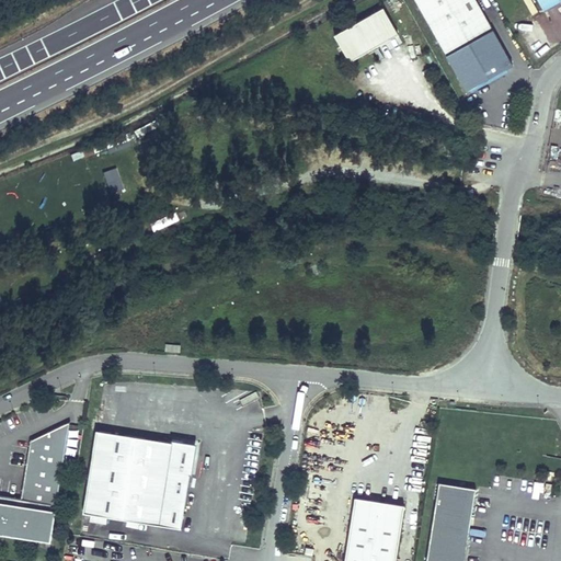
[(514,66),(477,0),(416,0),(468,92),(514,66)]
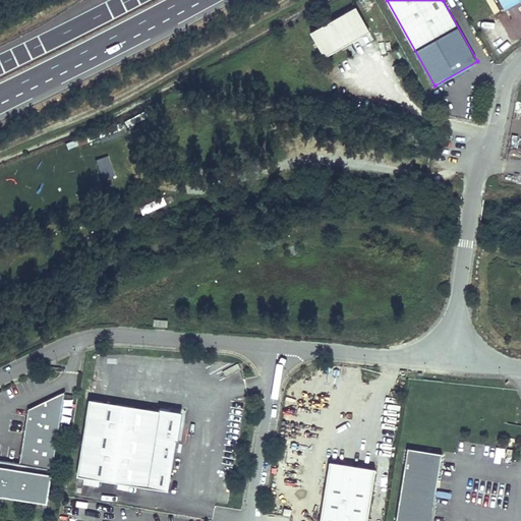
[(493,0),(485,0),(494,14),(499,11),(493,0)]
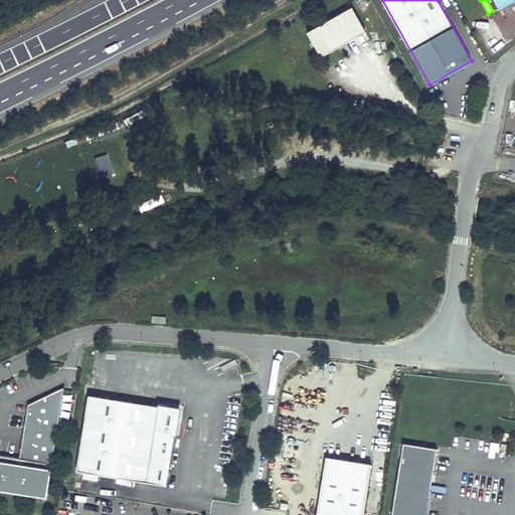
[(352,7),(308,32),(321,55),(365,30),(352,7)]
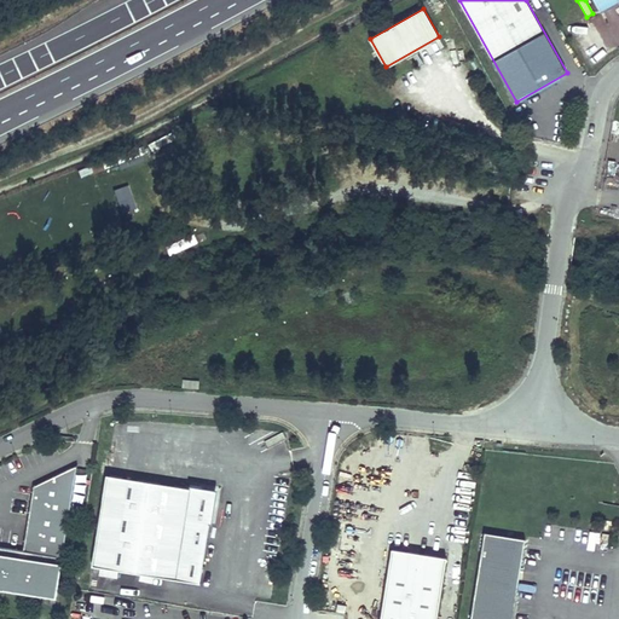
[(120,213),(134,208),(128,185),(113,189),(120,213)]
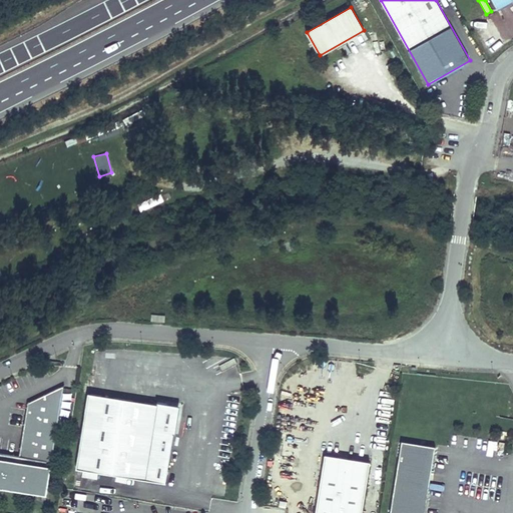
[(31,373),(19,381),(24,390),(36,382),(31,373)]
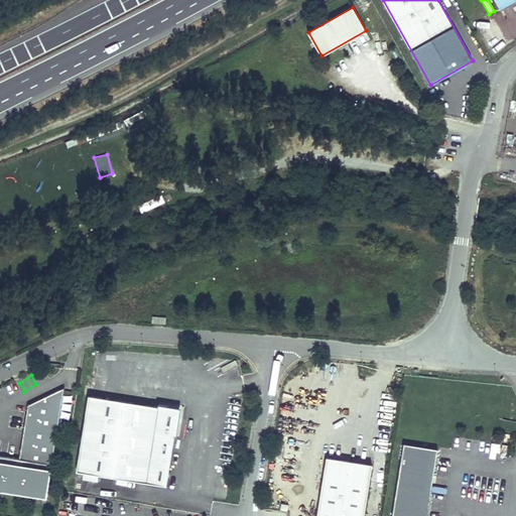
[(179,422),(167,406),(158,404),(158,407),(89,396),(77,472),(166,486),(174,436),(177,436),(179,422)]
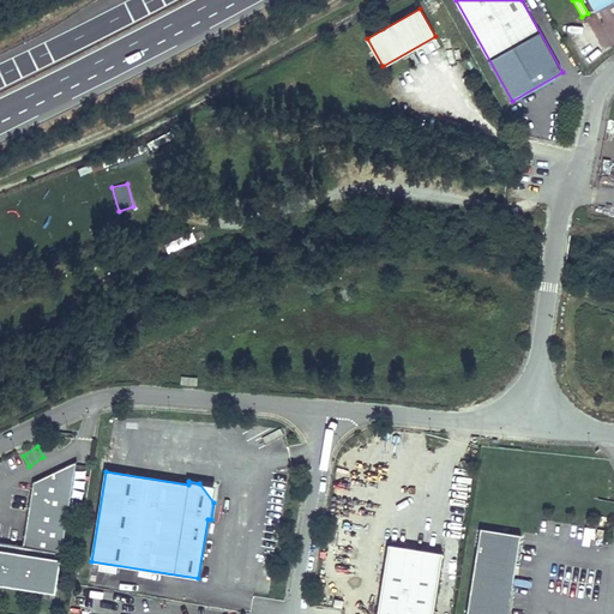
[(216,486),(199,483),(214,503),(216,486)]
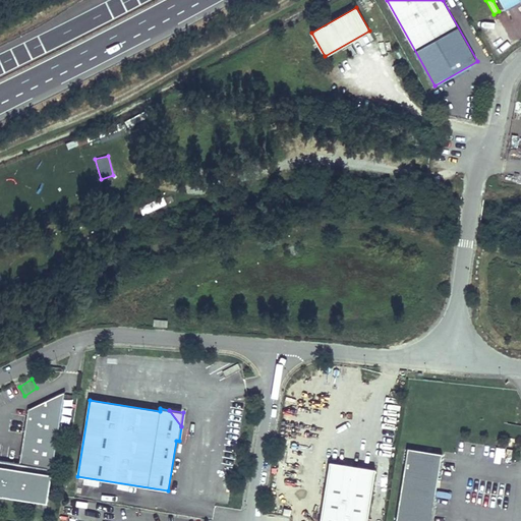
[(408,447),(396,520),(431,520),(443,453),(408,447)]
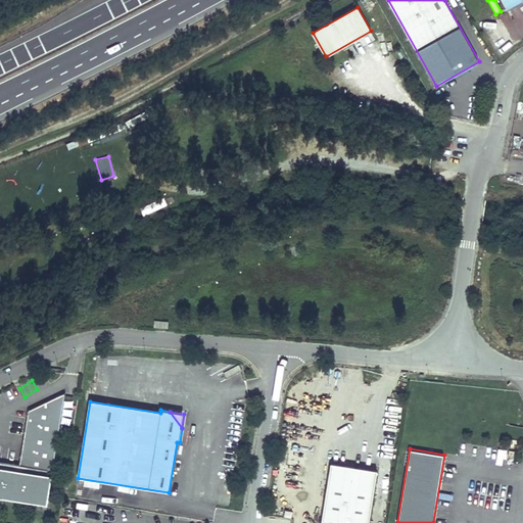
[(369,522),(378,470),(331,463),(322,522),(369,522)]
